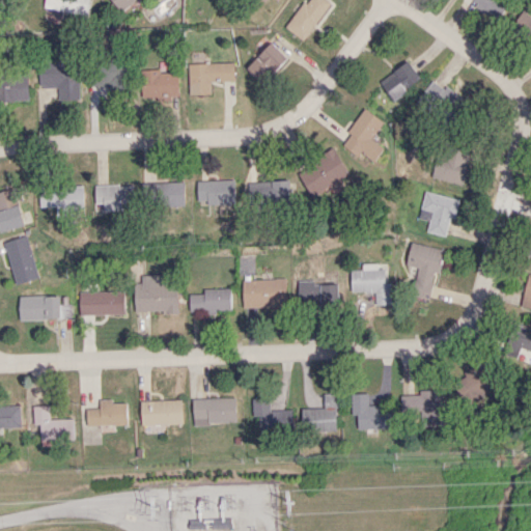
[(45,0),(44,8),(88,12),(88,0),(45,0)]
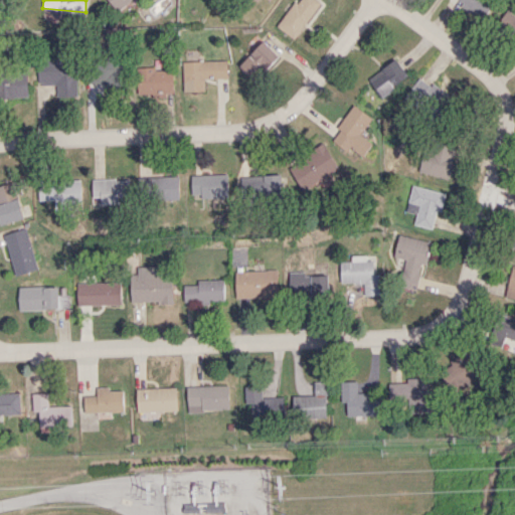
[(109,0),(116,9),(130,0),(109,0)]
